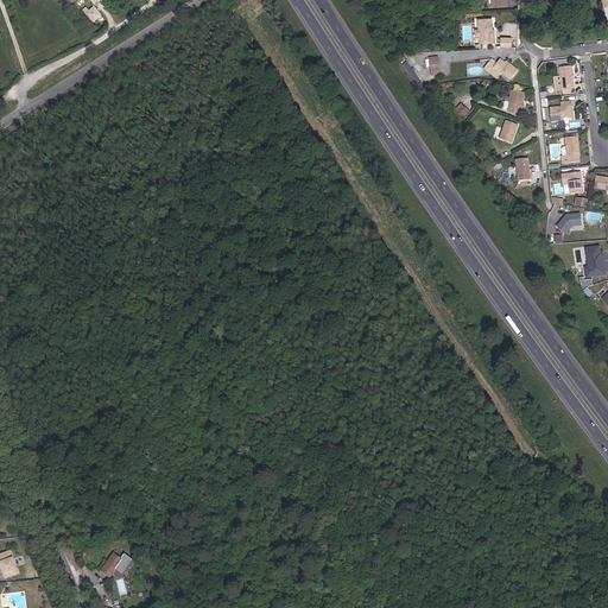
[(489,0),(491,12),(502,11),(502,6),(500,6),(499,0),(489,0)]
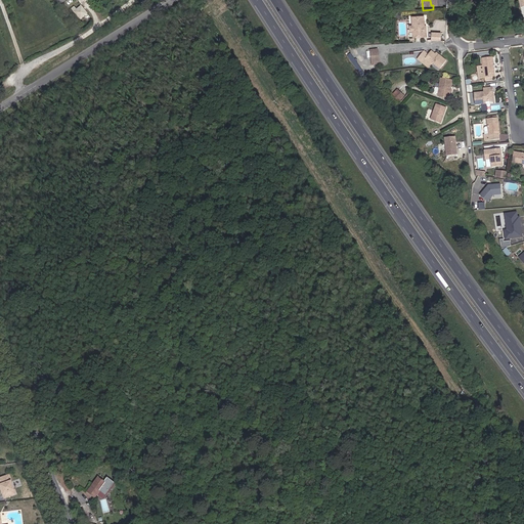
[(74,2),(70,5),(66,8),(72,15),(80,9),(74,2)]
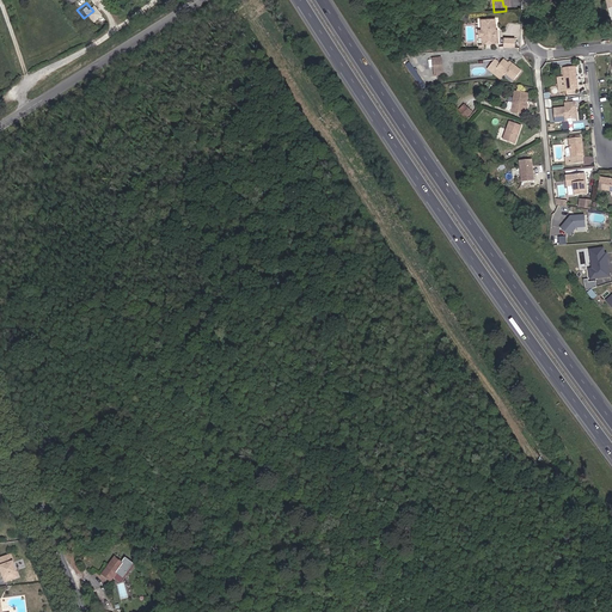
[(482,19),(482,43),(497,42),(497,30),(495,30),(495,19),(482,19)]
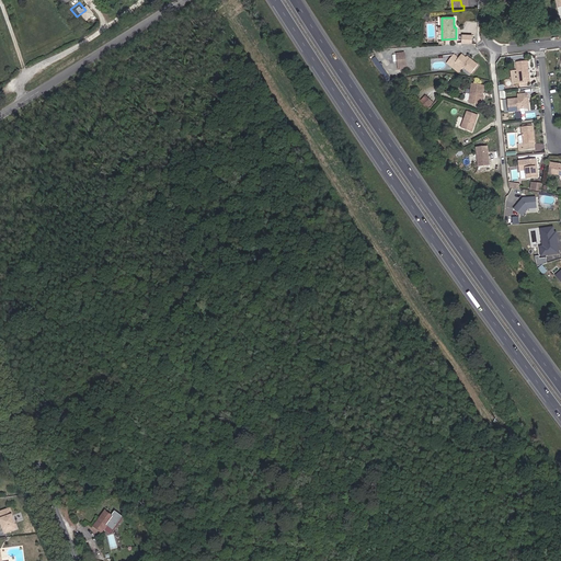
[(462,34),(462,43),(474,43),(473,34),(462,34)]
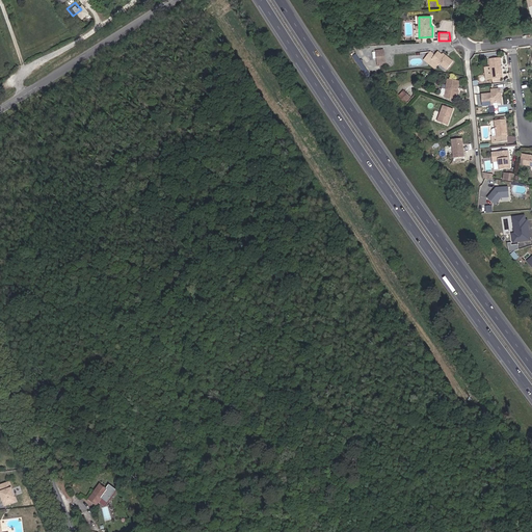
[(380,51),(373,52),(375,68),(382,67),(380,51)]
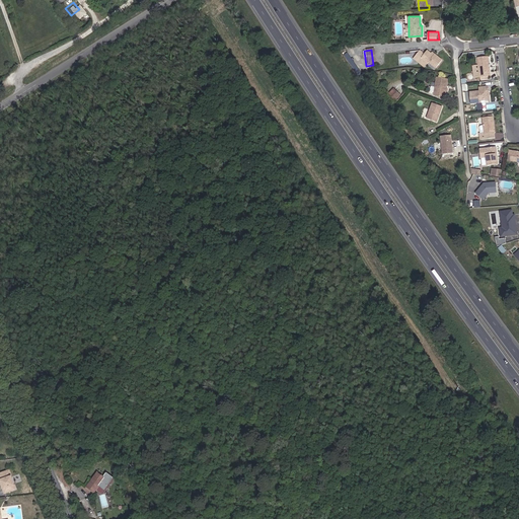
[(442,59),(434,54),(433,55),(431,53),(427,50),(419,62),(424,66),(426,62),(428,63),(429,61),(437,66),(442,59)]
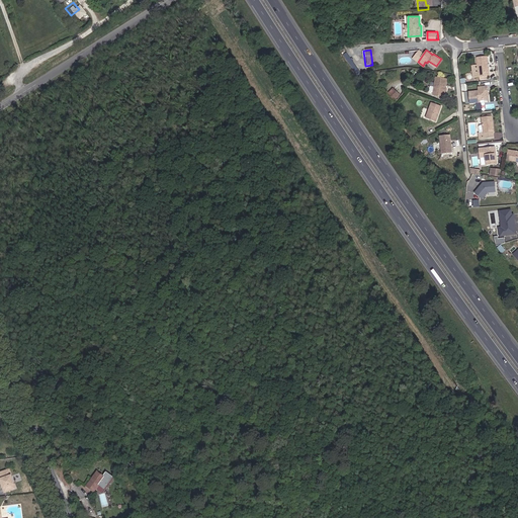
[(345,54),(357,75),(360,73),(349,52),(345,54)]
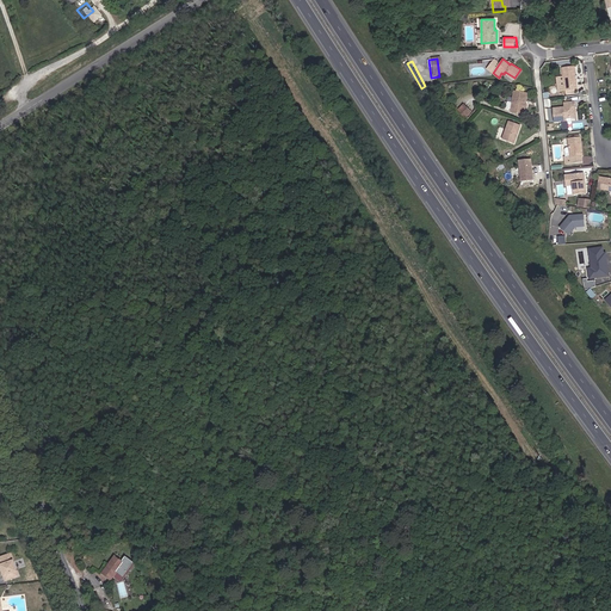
[(566,67),(555,68),(557,91),(569,90),(566,67)]
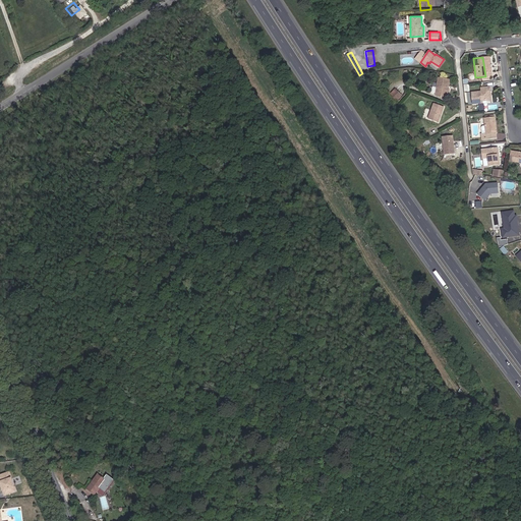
[(441,79),(430,78),(429,88),(424,87),(424,93),(428,94),(428,96),(439,97),(440,92),(441,92),(442,89),(440,89),(441,79)]
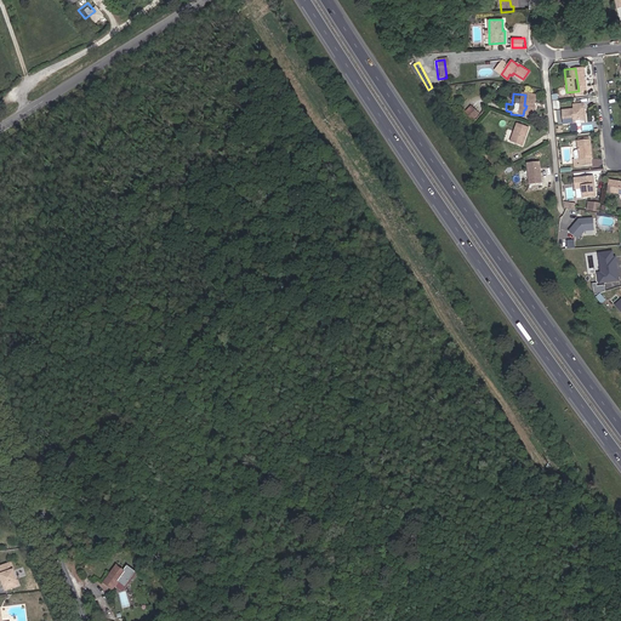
[(568,121),(573,120),(576,115),(575,109),(577,108),(576,103),(567,106),(567,109),(554,112),(557,125),(565,124),(565,121),(568,121)]
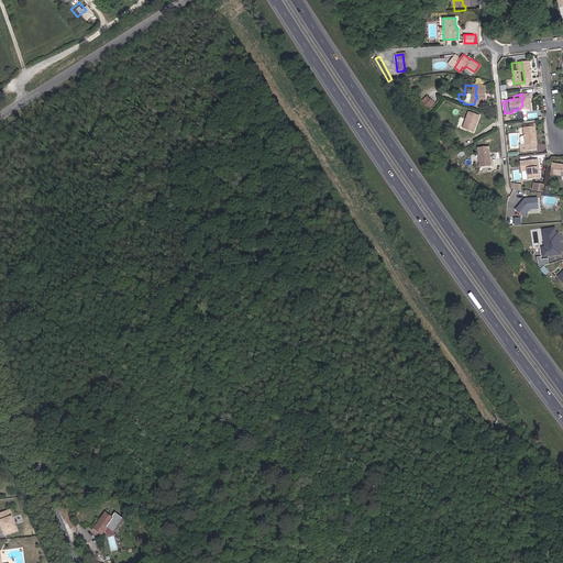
[(432,107),(424,102),(419,110),(427,114),(432,107)]
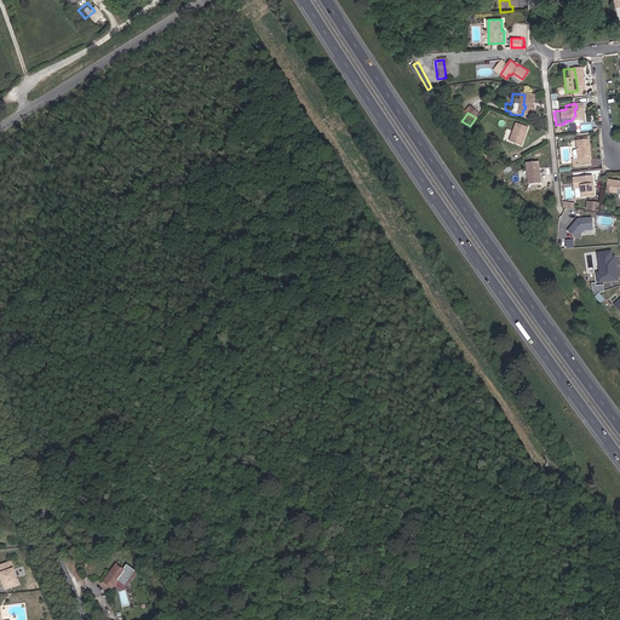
[(520,126),(507,121),(501,141),(512,144),(515,138),(515,137),(515,135),(516,136),(520,126)]
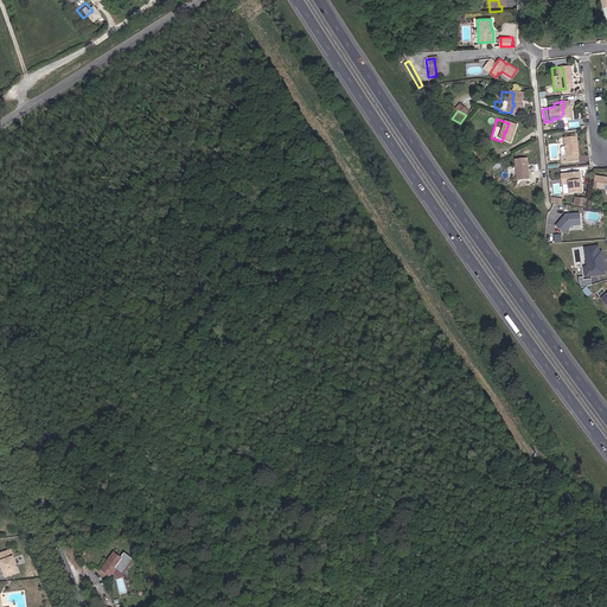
[(563,136),(557,136),(558,146),(555,146),(554,148),(555,157),(555,163),(572,160),(572,154),(573,154),(570,135),(569,135),(563,136)]
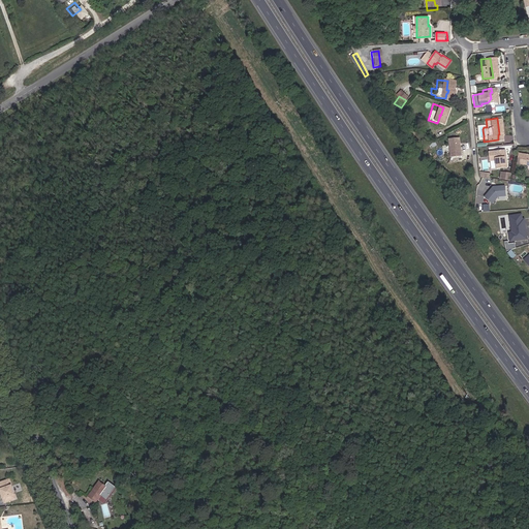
[(455,136),(444,138),(447,157),(458,155),(455,136)]
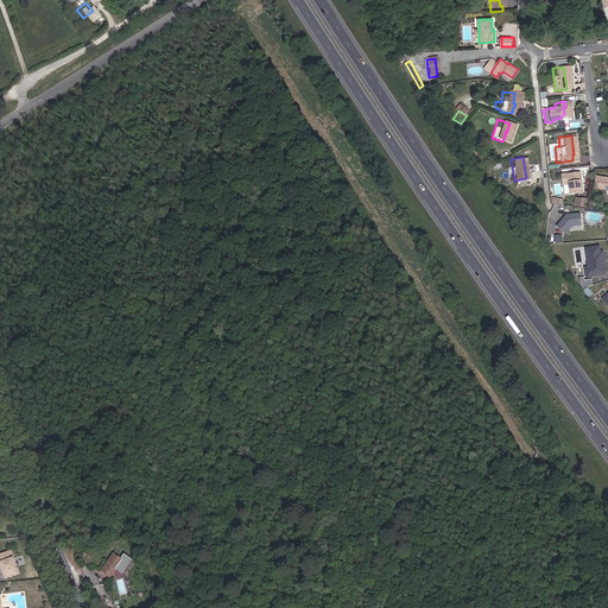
[(576,172),(557,175),(558,185),(564,184),(567,194),(578,192),(576,172)]
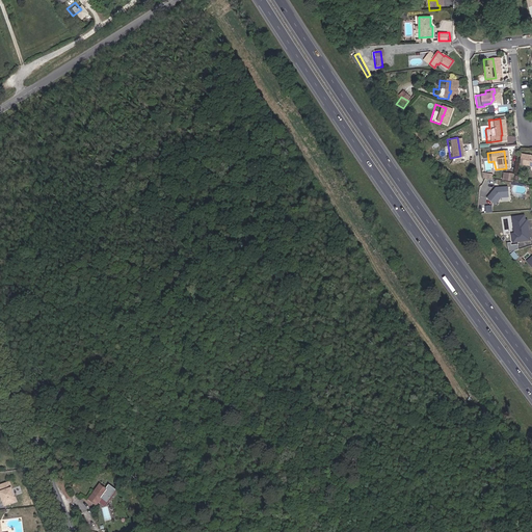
[(531,155),(517,154),(516,163),(531,164),(531,155)]
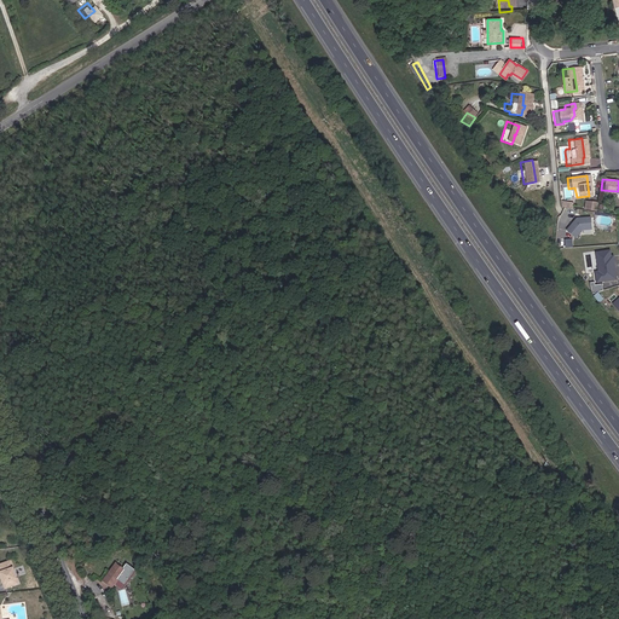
[(571,233),(595,232),(594,217),(570,219),(571,233)]
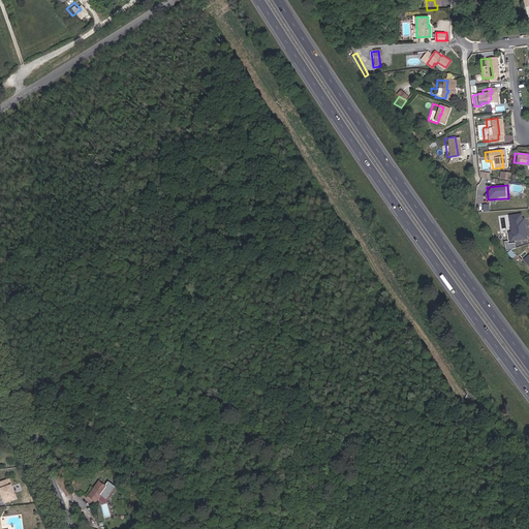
[(510,241),(528,239),(528,217),(525,218),(524,213),(510,214),(512,230),(509,231),(510,241)]
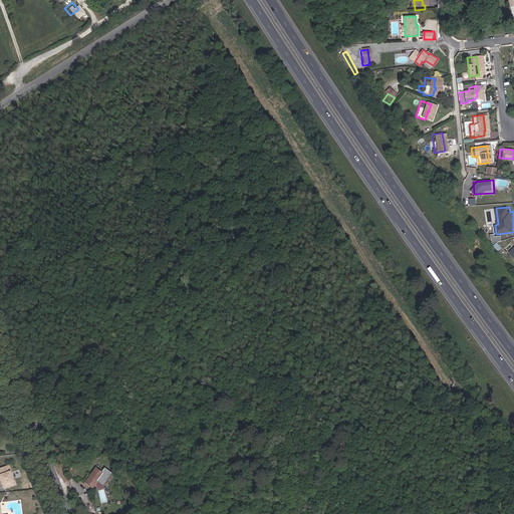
[(492,235),(493,242),(503,240),(501,234),(492,235)]
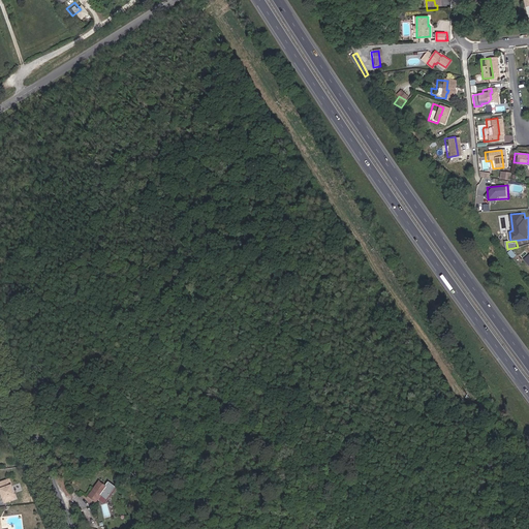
[(9,479),(0,483),(0,489),(0,490),(1,489),(2,493),(1,493),(3,498),(4,498),(6,502),(12,500),(11,496),(14,495),(9,479)]
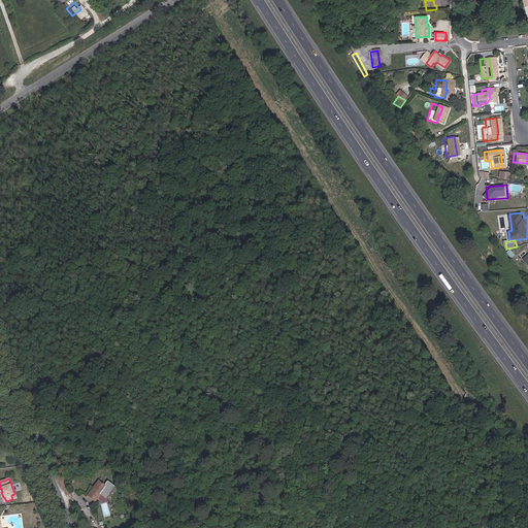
[(99,501),(103,496),(108,487),(112,490),(114,488),(116,486),(108,482),(106,481),(104,483),(103,482),(93,497),(99,501)]
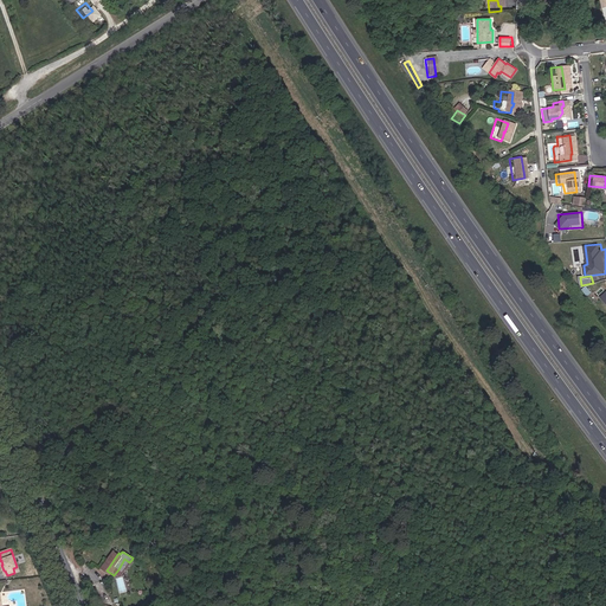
[(124,559),(118,569),(122,572),(129,562),(124,559)]
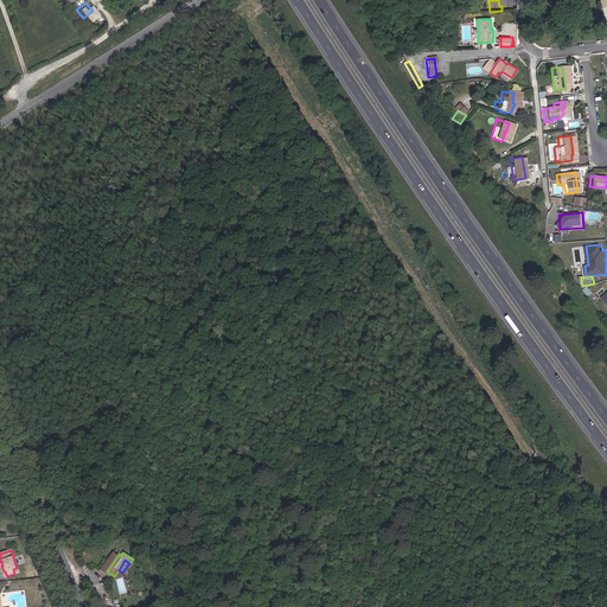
[(116,579),(120,594),(127,592),(123,577),(116,579)]
